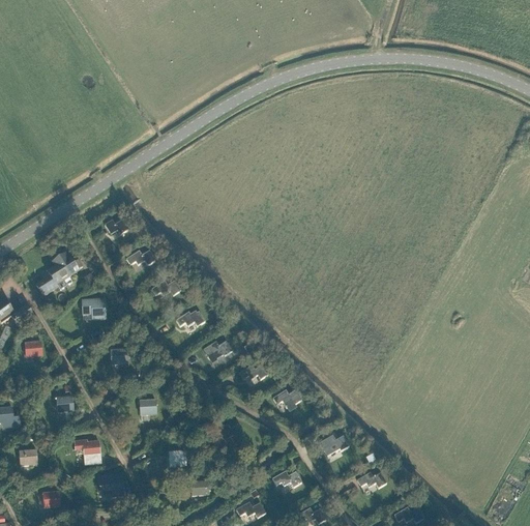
[(113,217),(105,223),(111,233),(118,229),(119,232),(128,227),(122,217),(115,222),(113,217)]
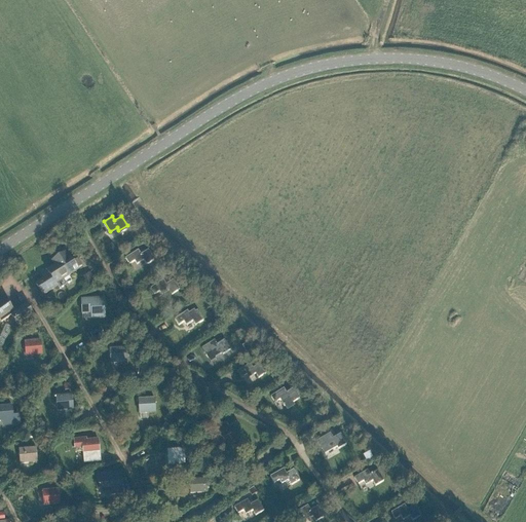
[(112,239),(107,243),(111,249),(116,246),(112,239)]
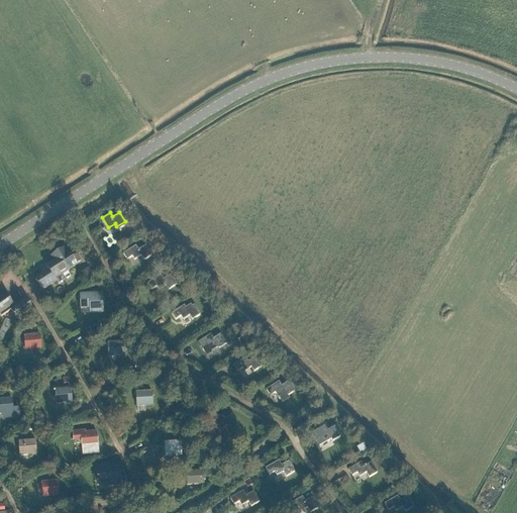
[(135,243),(124,250),(127,255),(132,252),(134,257),(141,252),(143,257),(151,252),(145,242),(138,247),(135,243)]
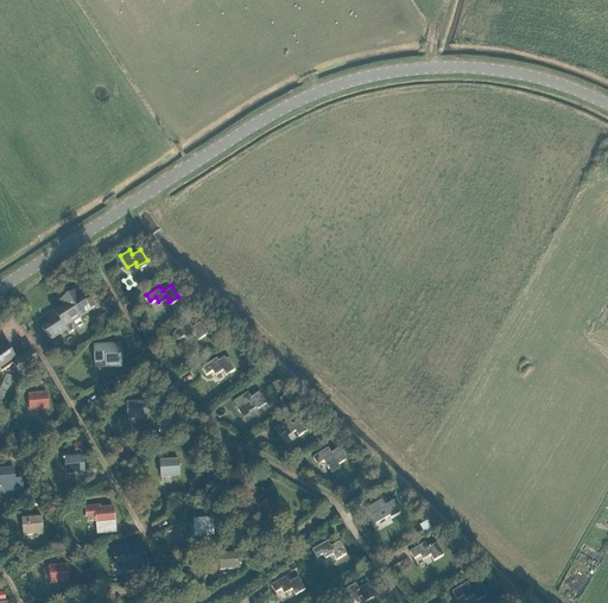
[(58,313),(43,323),(51,336),(68,325),(65,323),(90,308),(81,292),(80,293),(76,289),(62,297),(65,303),(56,309),(58,313)]
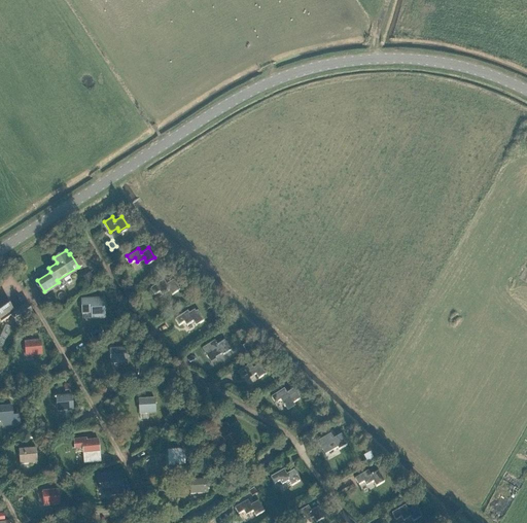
[(161,254),(157,257),(163,265),(167,262),(161,254)]
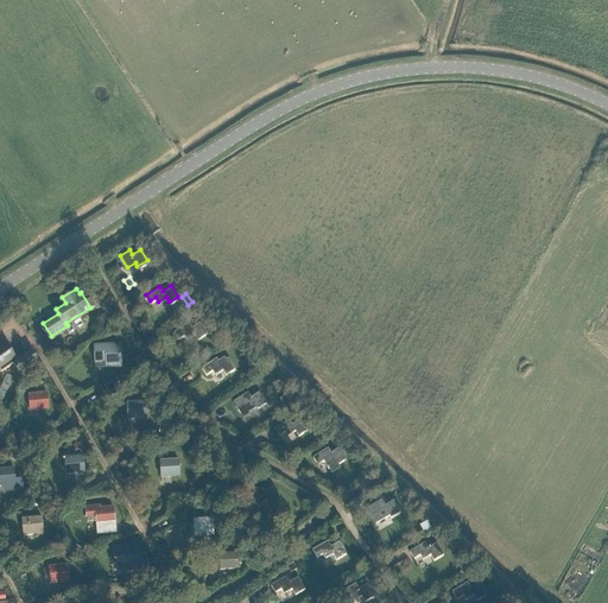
[(102,311),(96,316),(101,322),(107,318),(102,311)]
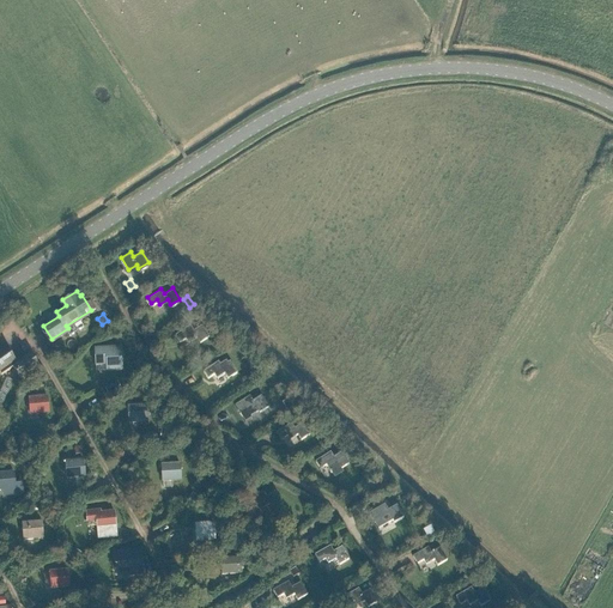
[(190,323),(175,333),(180,339),(186,335),(188,339),(196,334),(200,339),(208,334),(202,323),(194,329),(190,323)]
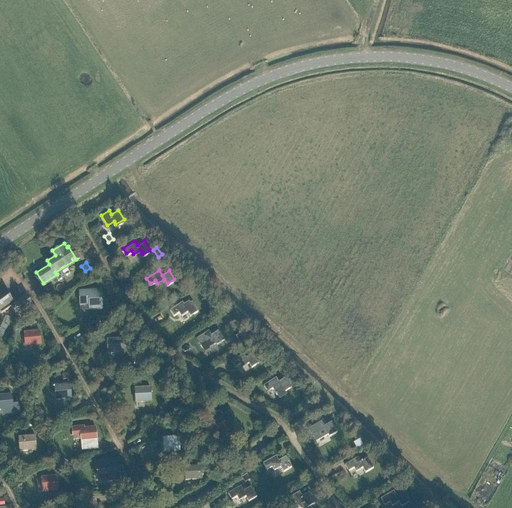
[(184,284),(180,279),(175,283),(178,288),(184,284)]
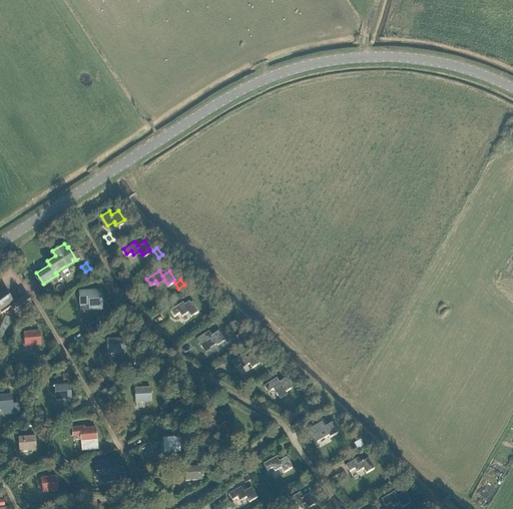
[(79,289),(80,302),(89,302),(89,307),(102,307),(101,288),(79,289)]
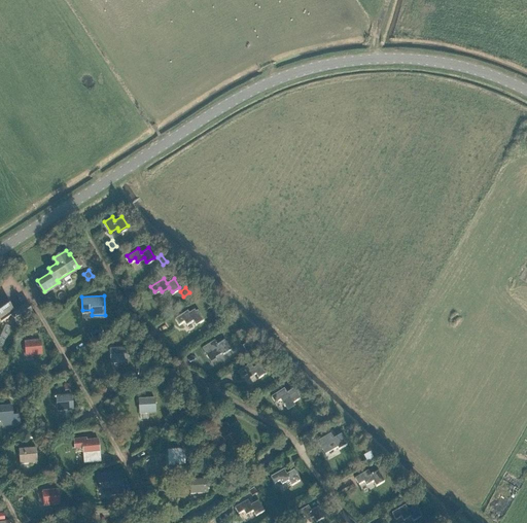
[(4,298),(0,300),(0,317),(1,319),(10,312),(19,324),(34,313),(26,301),(14,309),(5,297),(4,298)]
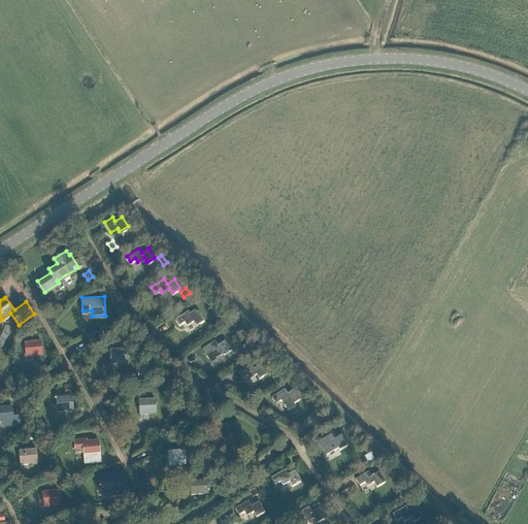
[(188,309),(175,318),(178,323),(184,320),(186,323),(193,319),(196,324),(204,319),(198,308),(191,314),(188,309)]
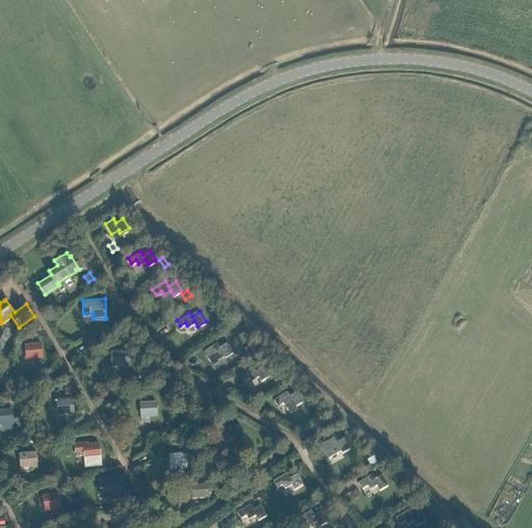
[(102,330),(91,335),(95,341),(105,336),(102,330)]
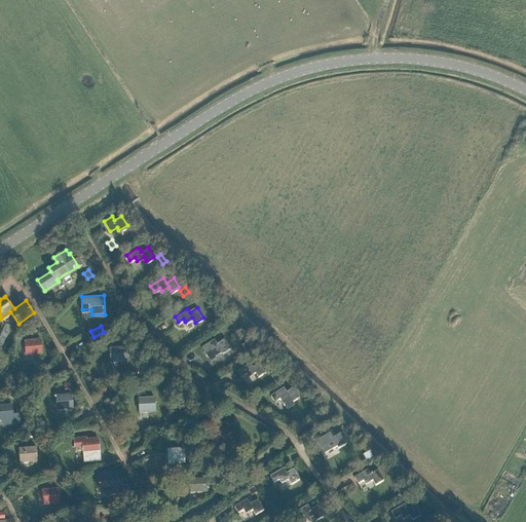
[(215,337),(202,346),(205,351),(210,348),(212,351),(220,346),(223,351),(231,346),(224,336),(217,341),(215,337)]
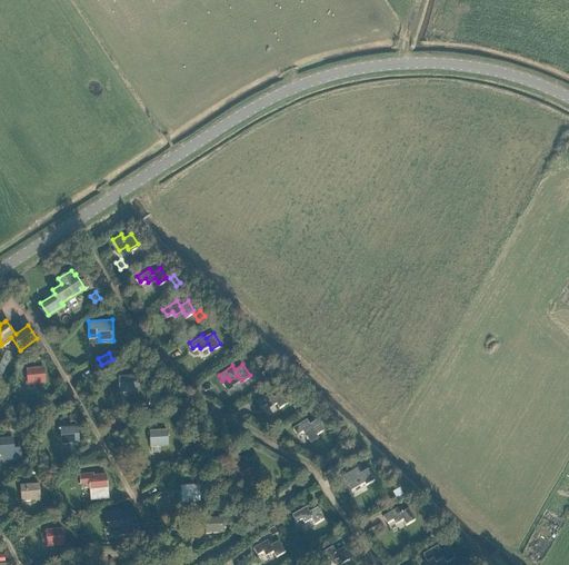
[(43,366),(27,367),(28,380),(45,379),(43,366)]
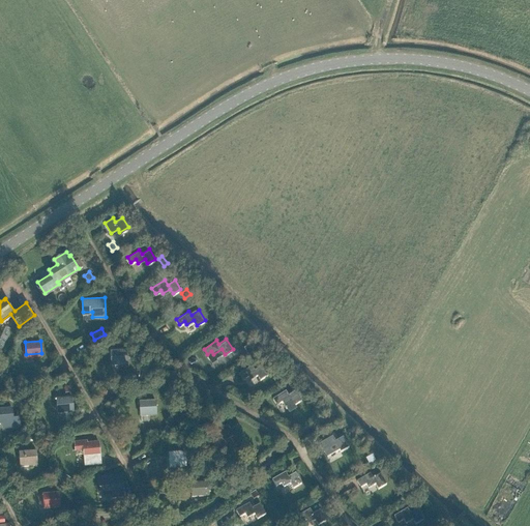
[(248,342),(243,345),(248,352),(254,349),(248,342)]
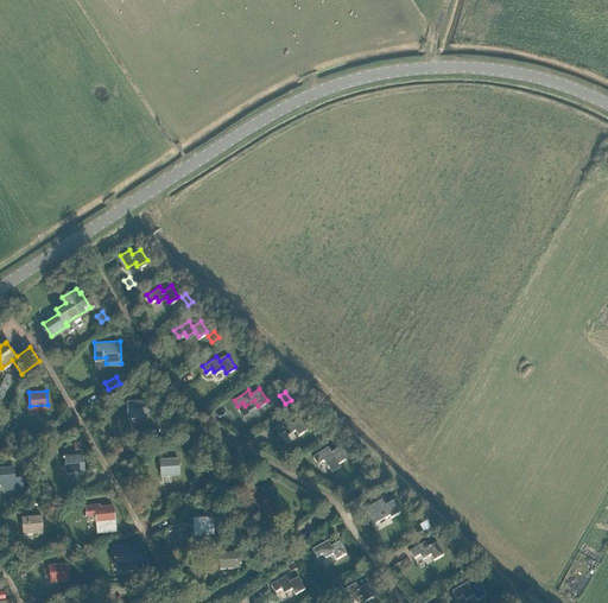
[(145,400),(127,400),(127,414),(146,413),(145,400)]
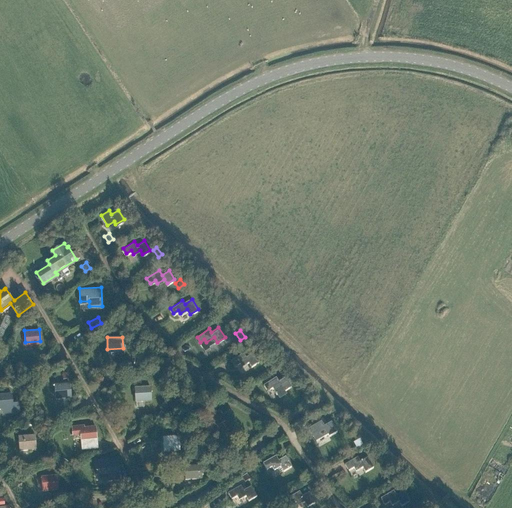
[(244,351),(232,358),(235,364),(240,362),(242,366),(249,362),(251,365),(259,360),(253,350),(246,355),(244,351)]
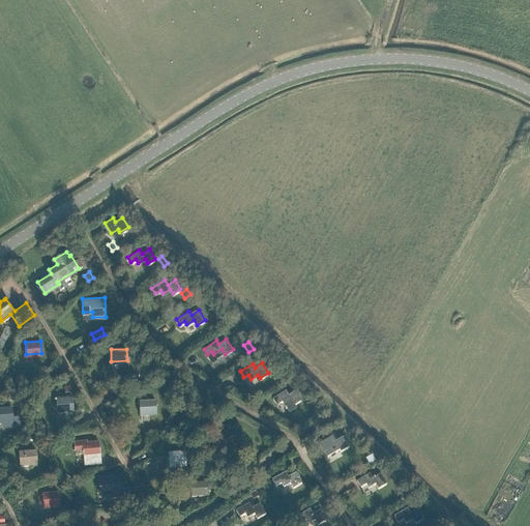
[(140,395),(127,402),(135,414),(159,400),(152,387),(147,391),(144,386),(137,389),(140,395)]
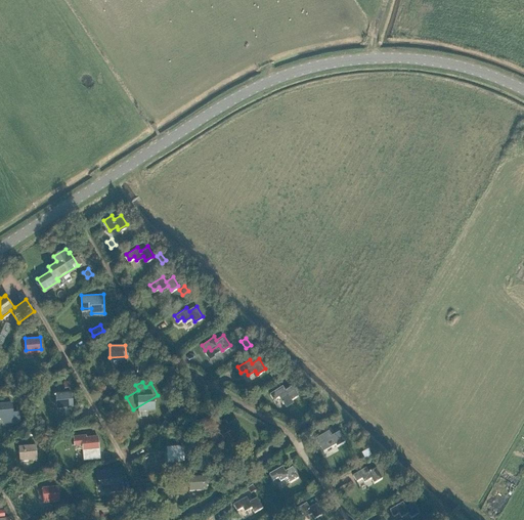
[(282,385),(270,392),(274,398),(279,395),(282,399),(281,400),(284,402),(284,401),(286,404),(292,400),(292,398),(299,394),(292,384),(285,388),(282,385)]
